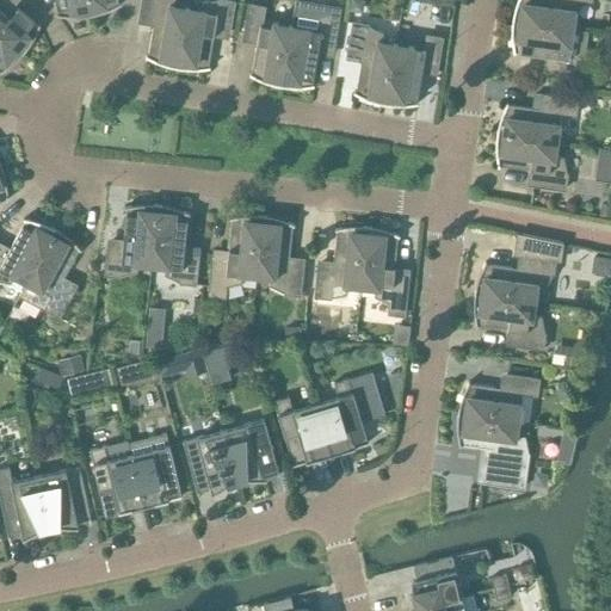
[(0,0),(0,34),(23,54),(28,47),(30,43),(32,39),(35,36),(37,32),(39,25),(38,24),(38,25),(11,2),(12,0),(0,0)]
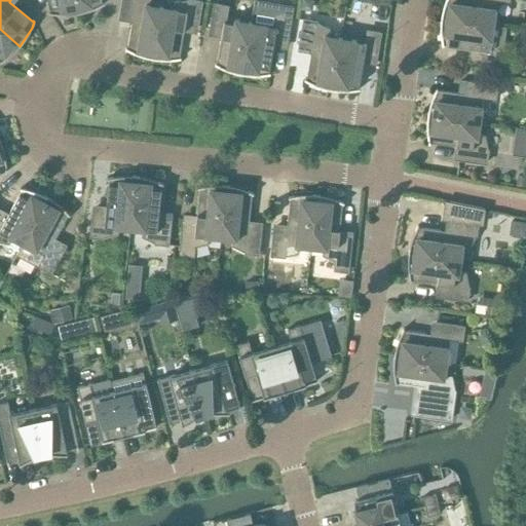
[(77,13),(74,0),(47,0),(50,12),(49,11),(48,13),(55,14),(63,14),(70,14),(77,13)]
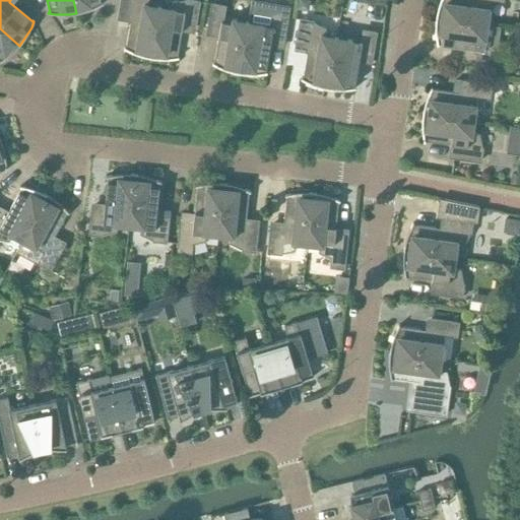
[(73,0),(76,13),(83,11),(90,9),(96,7),(103,3),(103,2),(102,3),(101,0),(73,0)]
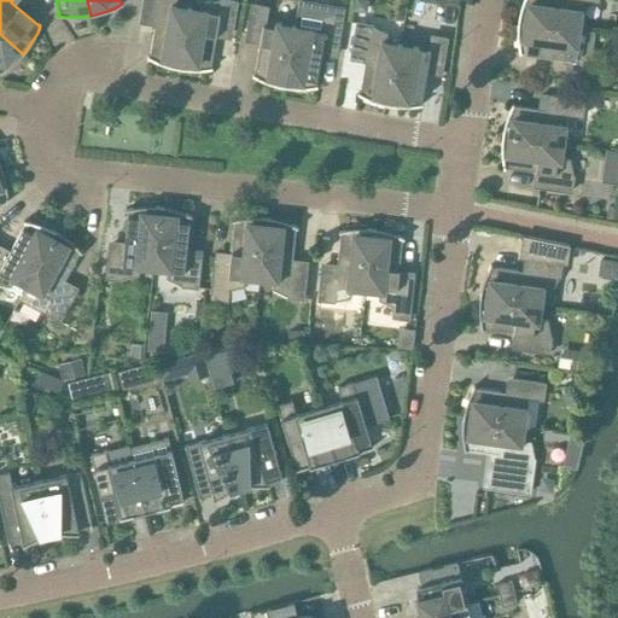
[(179,69),(190,7),(176,5),(176,0),(144,0),(141,18),(156,21),(149,57),(149,56),(147,57),(155,60),(163,64),(170,66),(179,69)]
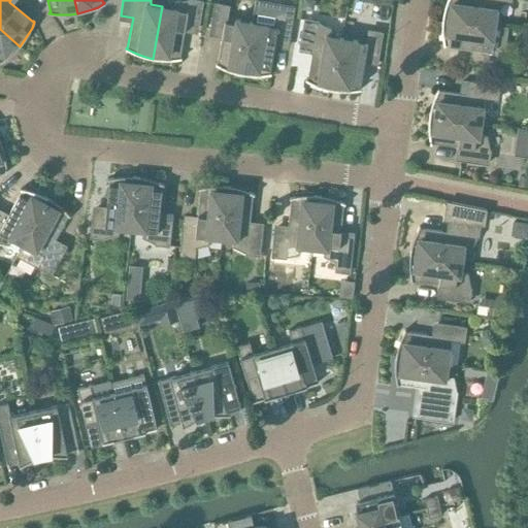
[(162,6),(153,59),(156,59),(160,60),(167,60),(174,60),(182,59),(182,57),(180,58),(186,27),(198,29),(202,1),(195,0),(182,0),(174,1),(173,8),(162,6)]
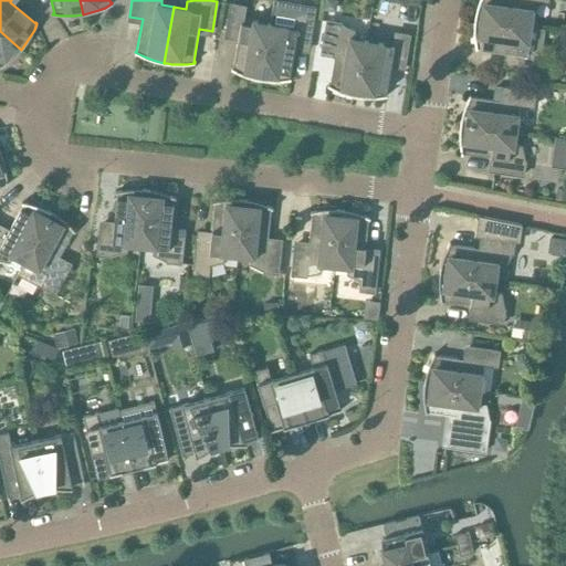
[(273,0),(270,23),(260,80),(264,81),(268,81),(275,81),(280,81),(283,81),(291,80),(291,79),(290,79),(295,45),(308,48),(313,18),(315,7),(274,0),(273,0)]
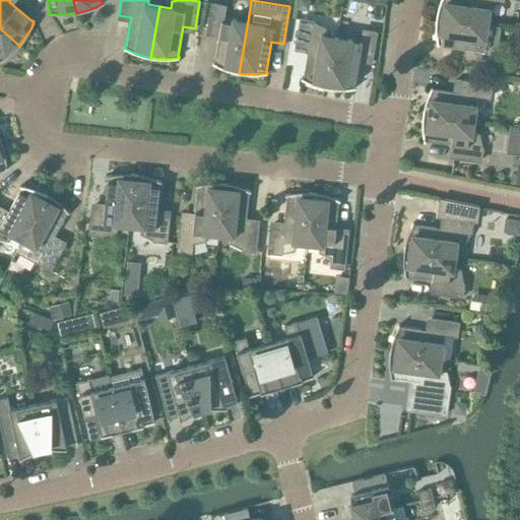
[(299,0),(298,9),(304,10),(308,7),(310,0),(308,0),(299,0)]
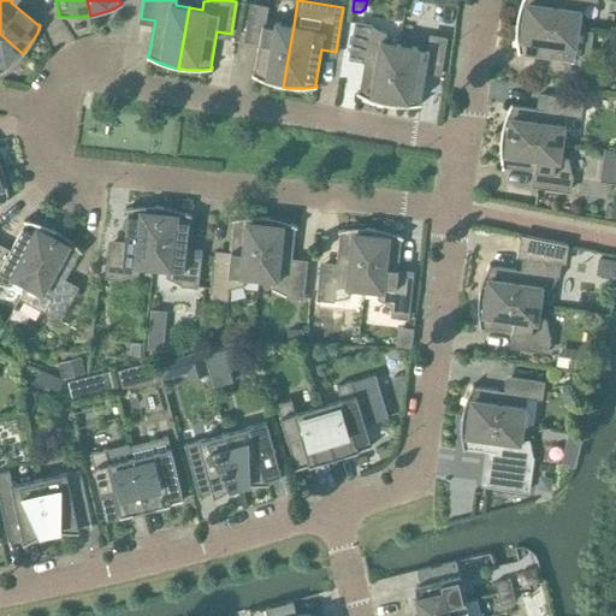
[(516,21),(578,29),(581,0),(587,0),(596,1),(596,0),(521,0),(520,4),(519,9),(519,12),(516,21)]
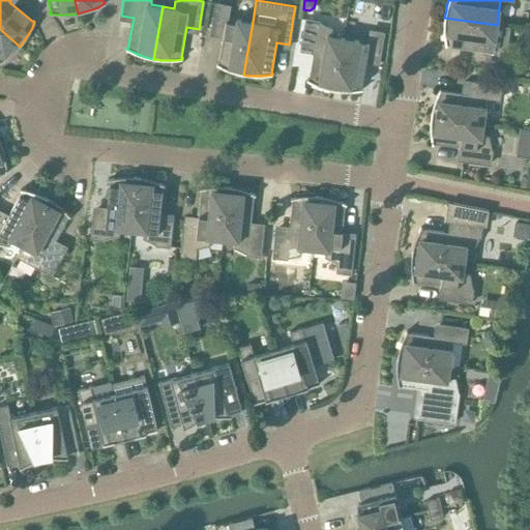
[(243,75),(253,22),(228,18),(230,6),(216,3),(211,31),(224,33),(218,64),(217,63),(216,64),(223,68),(226,69),(230,70),(236,74),(243,75)]
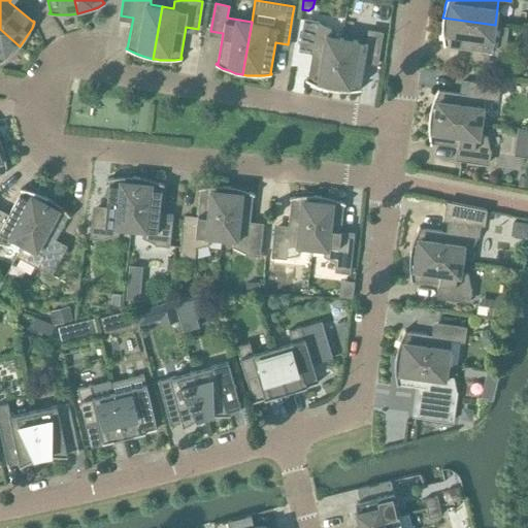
[(442,25),(442,29),(442,32),(442,36),(442,39),(444,45),(446,45),(444,44),(475,48),(474,61),(502,65),(503,52),(507,27),(495,26),(495,25),(442,18),(442,22),(442,25)]
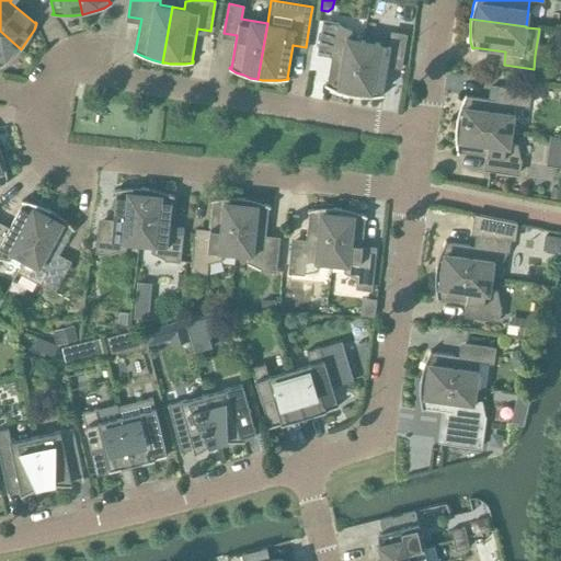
[(353,95),(363,39),(351,37),(352,31),(339,23),(323,20),(319,49),(332,52),(327,84),(325,83),(324,84),(331,89),(334,90),(339,92),(345,94),(353,95)]
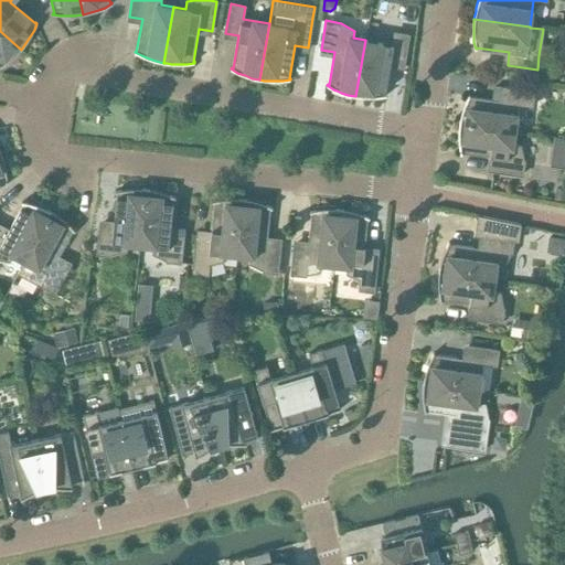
[(21,50),(0,31),(0,66),(3,65),(10,60),(16,55),(21,50)]
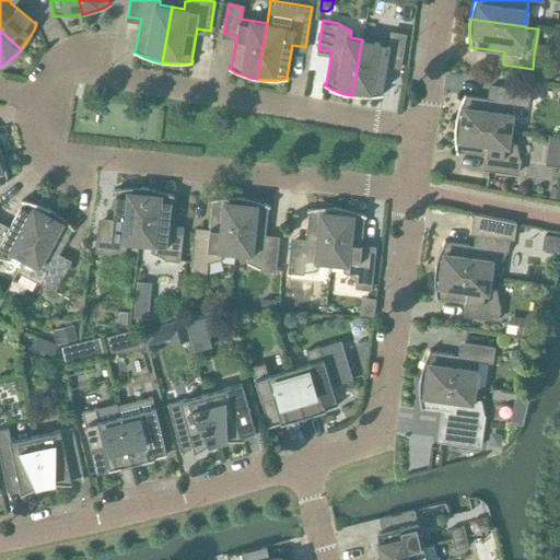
[(362,39),(352,95),(360,96),(368,96),(375,96),(383,95),(383,94),(382,94),(387,61),(400,63),(405,34),(391,32),(388,45),(362,39)]
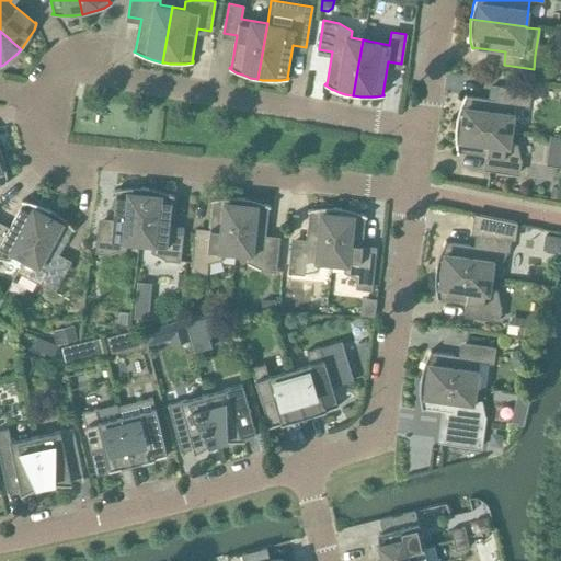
[(456,123),(512,130),(515,104),(528,105),(530,91),(491,86),(490,99),(466,95),(467,94),(466,94),(462,101),(459,109),(457,116),(456,123)]
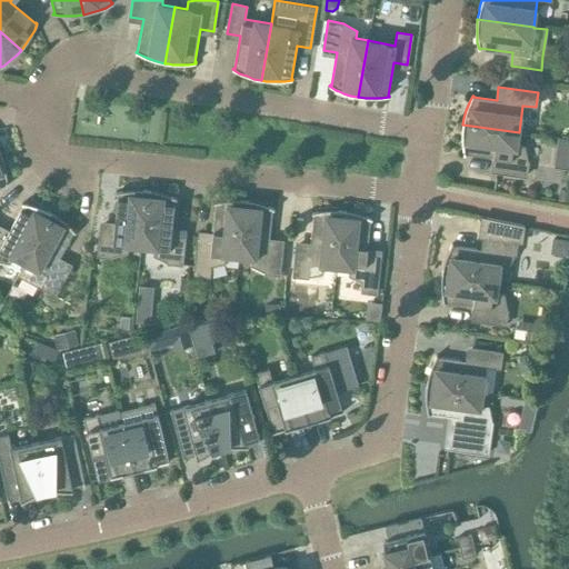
[(519,132),(462,125),(461,132),(461,140),(462,148),(463,156),(465,156),(465,153),(498,159),(497,172),(526,176),(528,161),(525,146),(518,145),(519,132)]
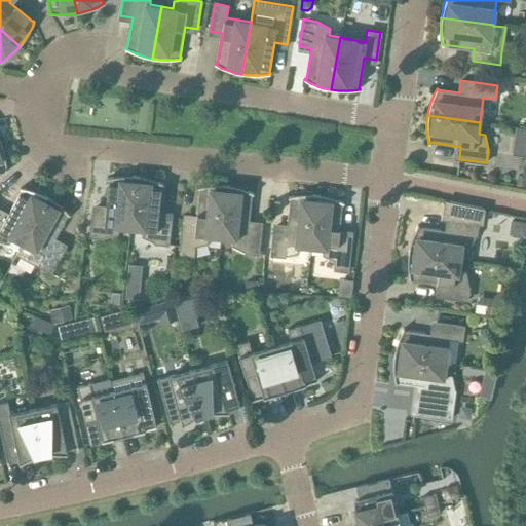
[(130,229),(136,176),(133,176),(128,176),(125,176),(121,176),(114,177),(107,179),(108,180),(109,179),(106,211),(94,209),(90,236),(104,238),(118,234),(119,227),(130,229)]
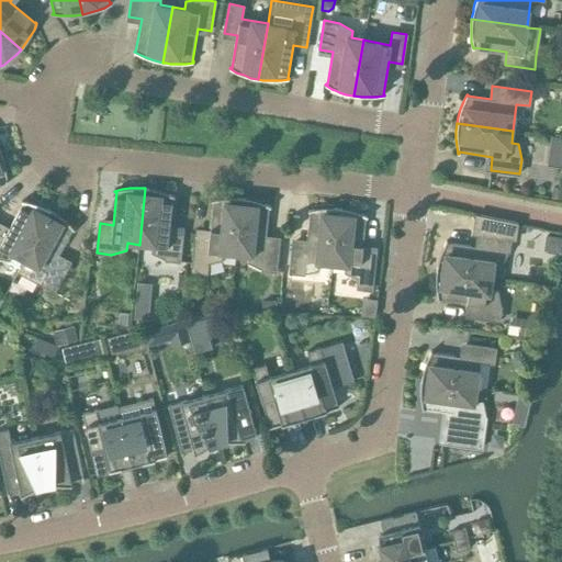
[(145,188),(139,245),(152,246),(150,254),(165,260),(179,261),(182,232),(169,231),(172,198),(173,198),(175,197),(168,193),(160,191),(153,189),(145,188)]
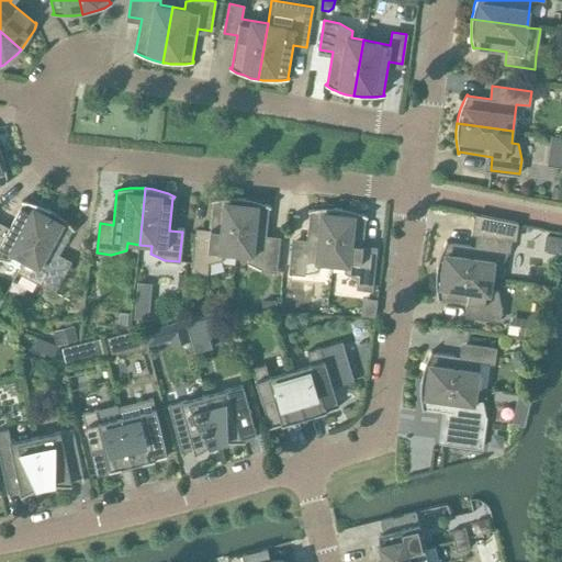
[(236,255),(242,198),(234,198),(226,198),(218,199),(211,201),(212,202),(213,201),(210,235),(195,233),(192,271),(206,273),(208,265),(223,260),(224,253),(236,255)]
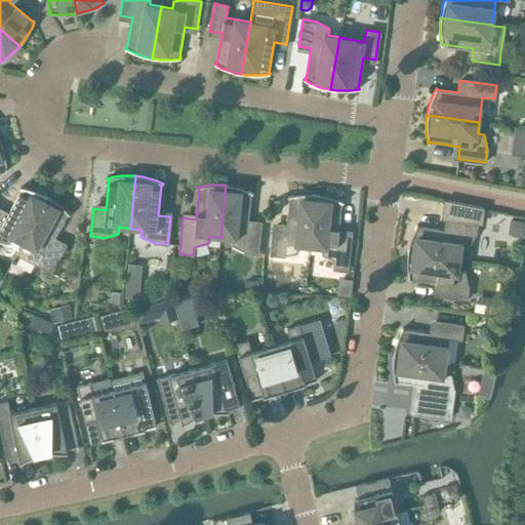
[(226,185),(220,238),(232,239),(231,245),(244,252),(257,253),(260,226),(248,225),(251,194),(252,194),(253,193),(246,190),(243,189),(240,188),(236,187),(233,186),(229,186),(226,185)]
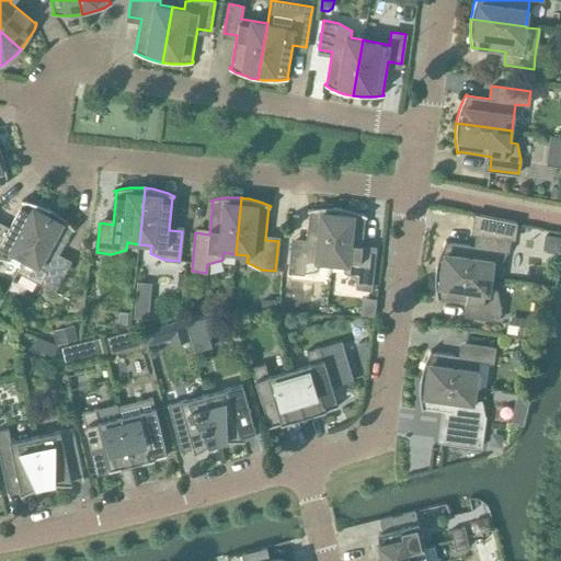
[(0,259),(10,261),(13,254),(24,260),(50,210),(47,208),(44,207),(36,204),(29,202),(22,201),(22,202),(23,202),(7,231),(0,227),(0,259)]
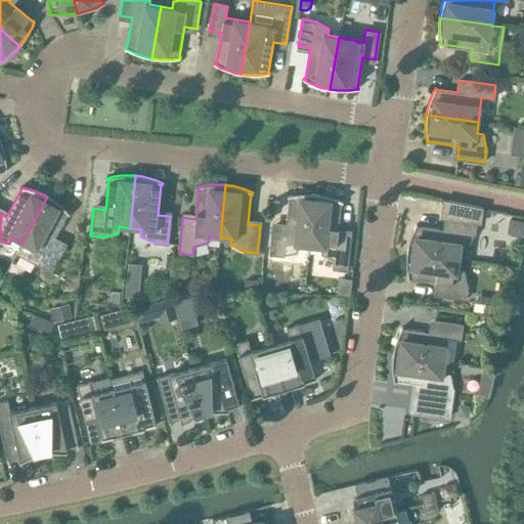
[(315,194),(315,193),(307,193),(300,193),(293,194),(287,197),(288,198),(289,198),(286,228),(273,226),(270,254),(284,256),(285,244),(310,247),(315,194)]
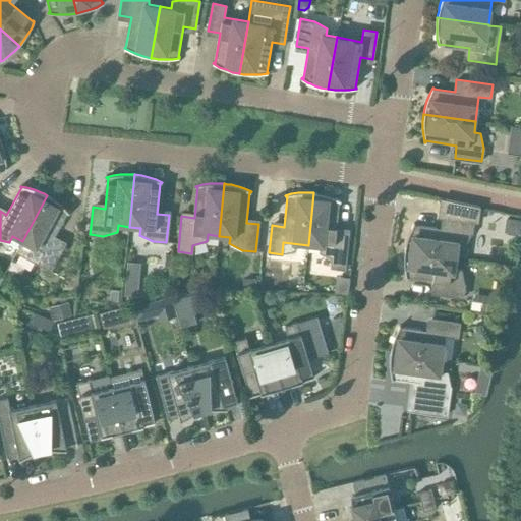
[(313,193),(308,245),(320,246),(319,252),(332,259),(331,268),(345,269),(348,233),(336,232),(339,201),(340,201),(341,200),(334,197),(328,195),(324,194),(321,194),(313,193)]
